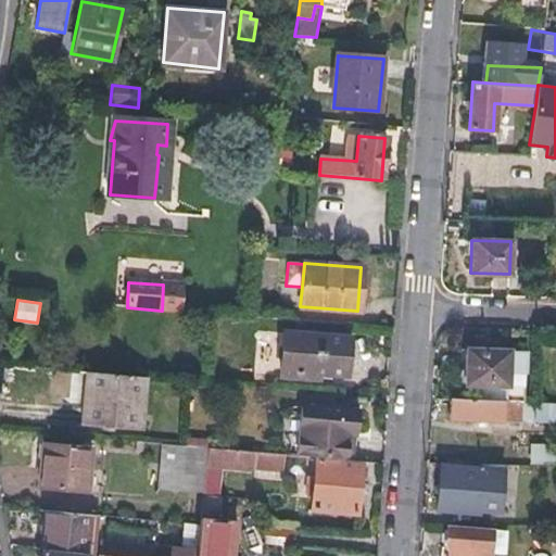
[(351,339),(287,333),(283,376),(312,378),(312,371),(348,375),(351,339)]
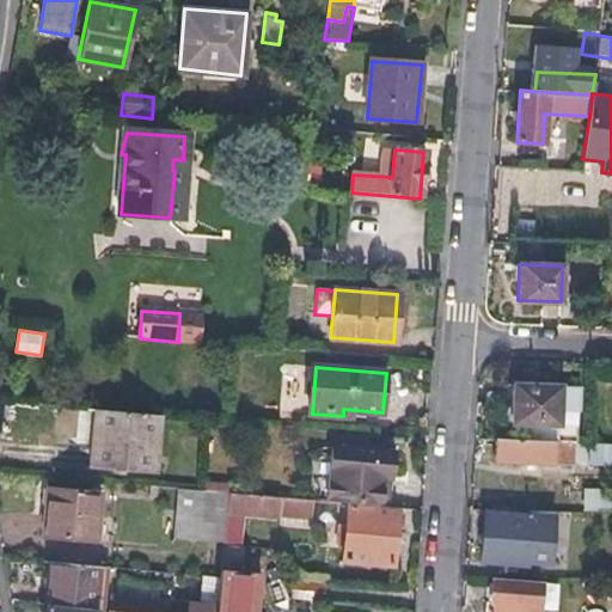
[(560,426),(560,442),(576,442),(579,387),(514,385),(513,424),(560,426)]
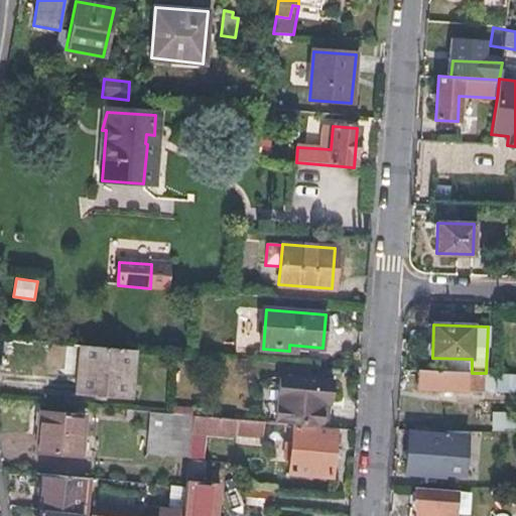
[(80,345),(76,389),(129,394),(133,350),(80,345)]
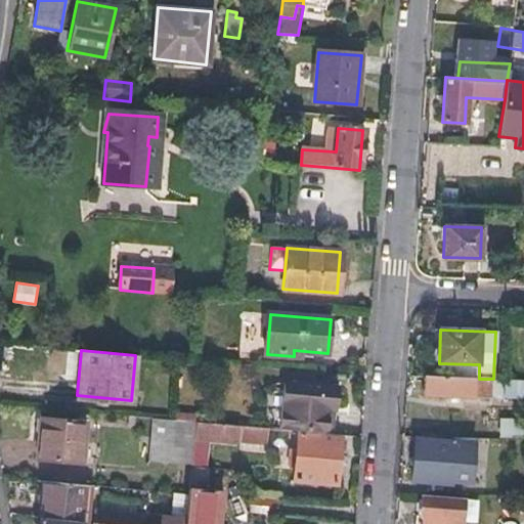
[(479,379),(424,377),(424,395),(487,397),(487,395),(501,396),(501,380),(493,379),(479,379)]
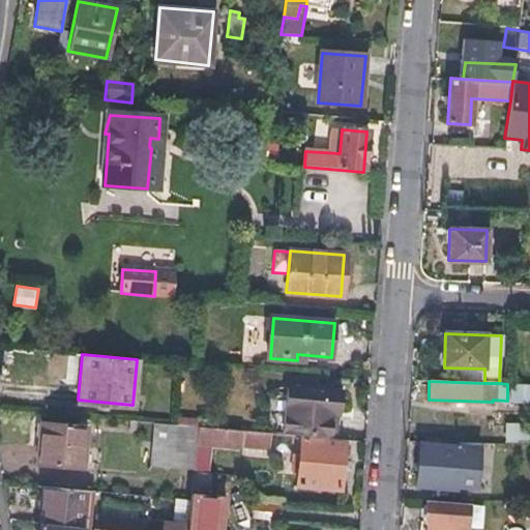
[(529,402),(529,385),(511,384),(511,401),(529,402)]
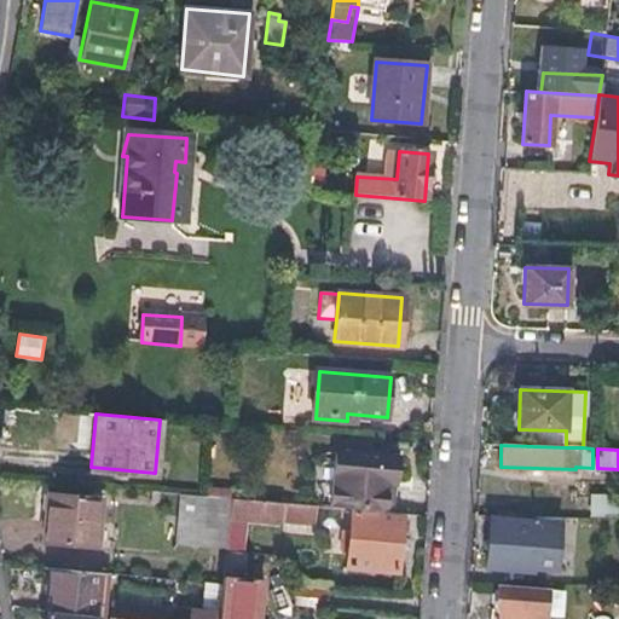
[(335,453),(329,507),(352,509),(387,513),(391,482),(395,484),(398,460),(335,453)]
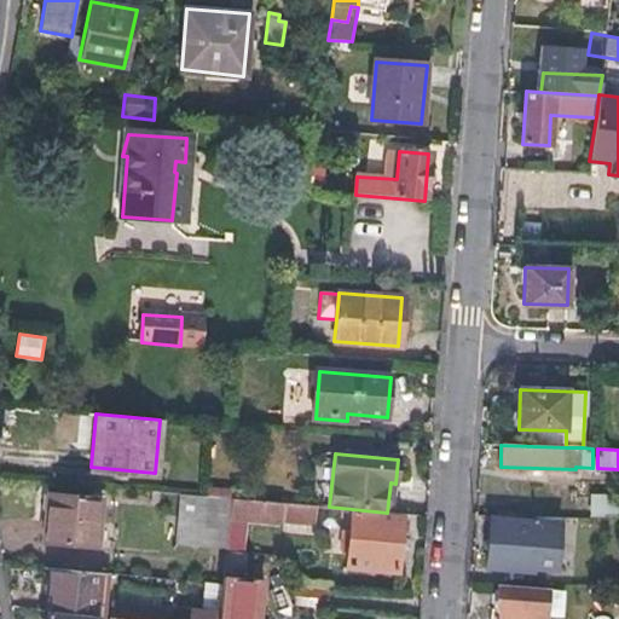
[(45,518),(42,541),(93,545),(98,497),(47,492),(45,518)]
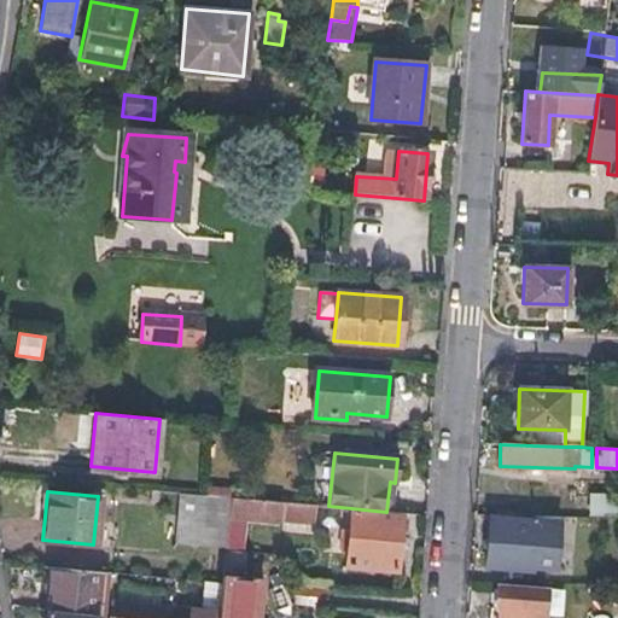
[(226,546),(227,518),(228,499),(179,493),(175,540),(226,546)]
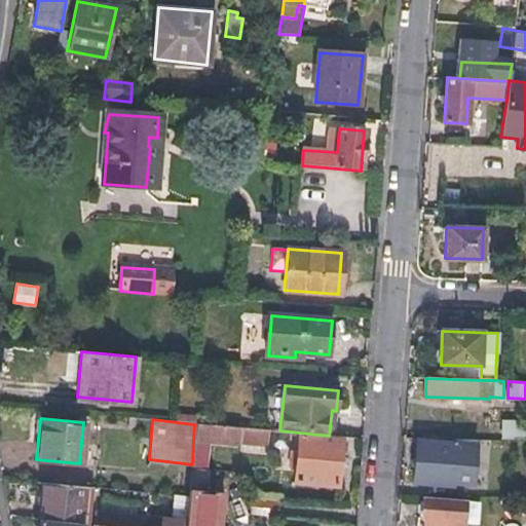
[(525,420),(502,420),(502,437),(525,437),(525,420)]
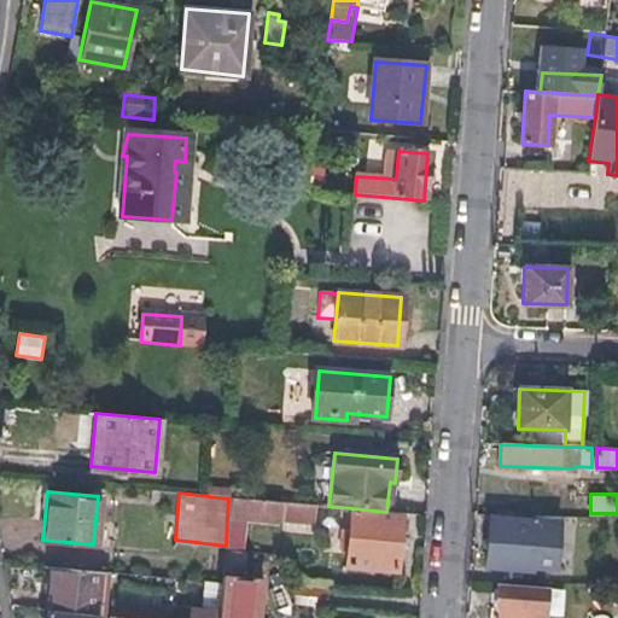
[(312,505),(228,499),(227,518),(243,519),(279,523),(279,517),(310,519),(312,505)]
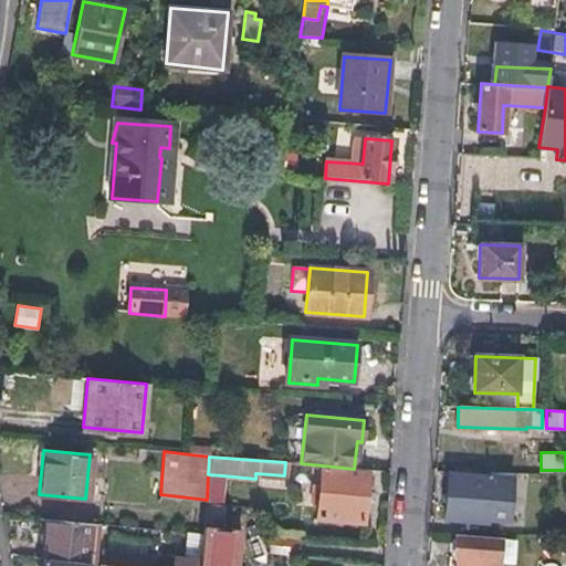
[(354,469),(322,465),(318,491),(317,502),(316,517),(360,522),(365,470),(354,469)]
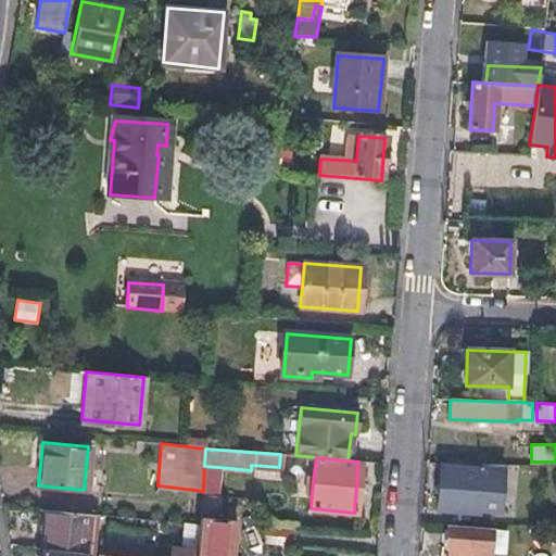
[(441,466),(438,509),(478,512),(478,506),(500,507),(503,464),(480,463),(480,468),(441,466)]
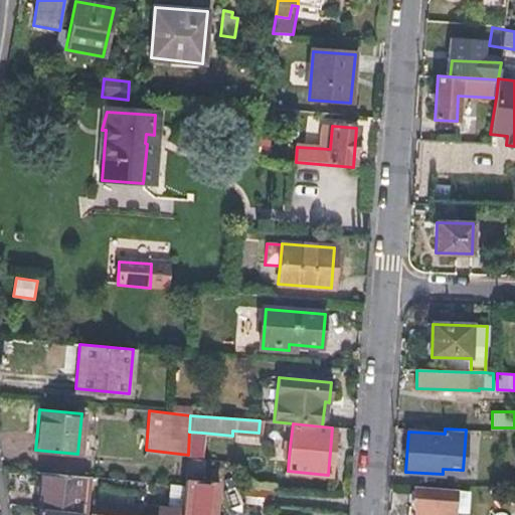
[(202,433),(189,432),(188,455),(187,458),(200,459),(202,433)]
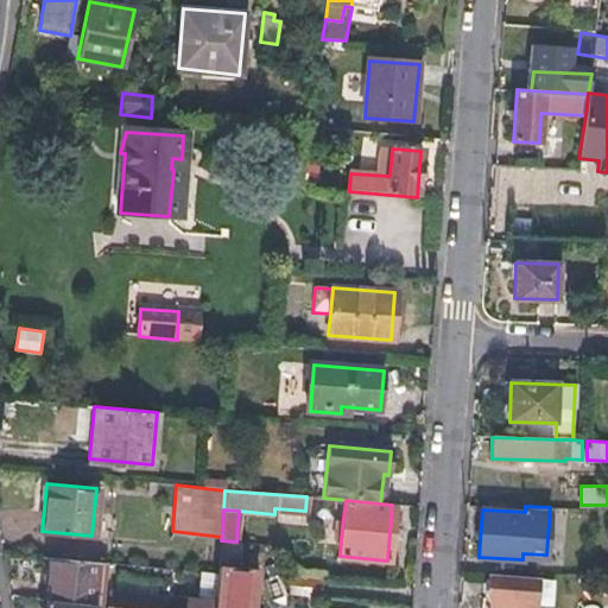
[(236,542),(221,540),(215,600),(214,607),(252,607),(255,571),(235,569),(236,542)]
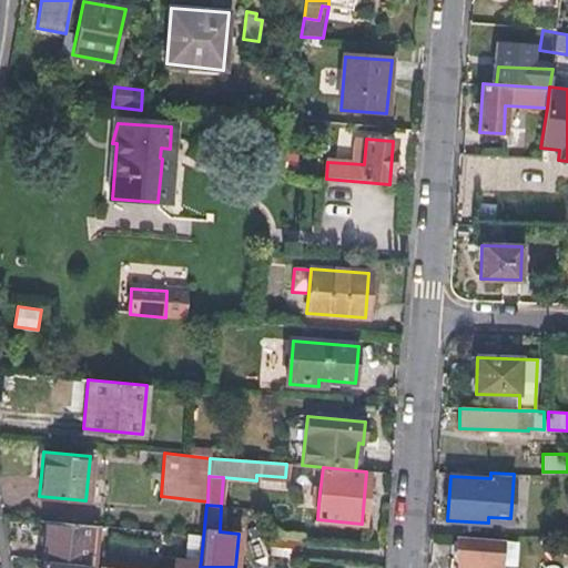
[(44,519),(41,559),(88,565),(91,524),(44,519)]
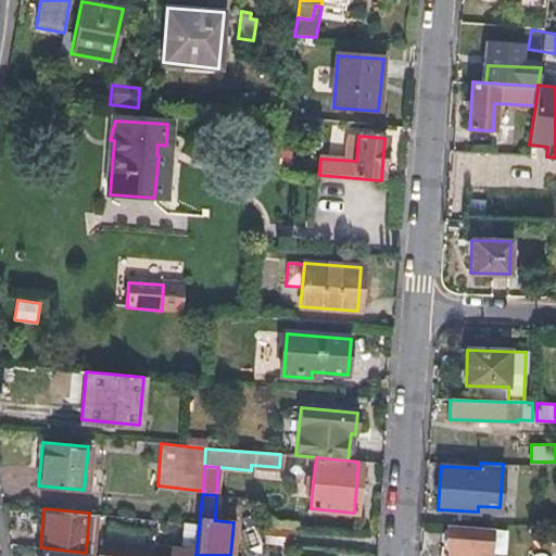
[(265,527),(264,542),(290,544),(292,530),(265,527)]
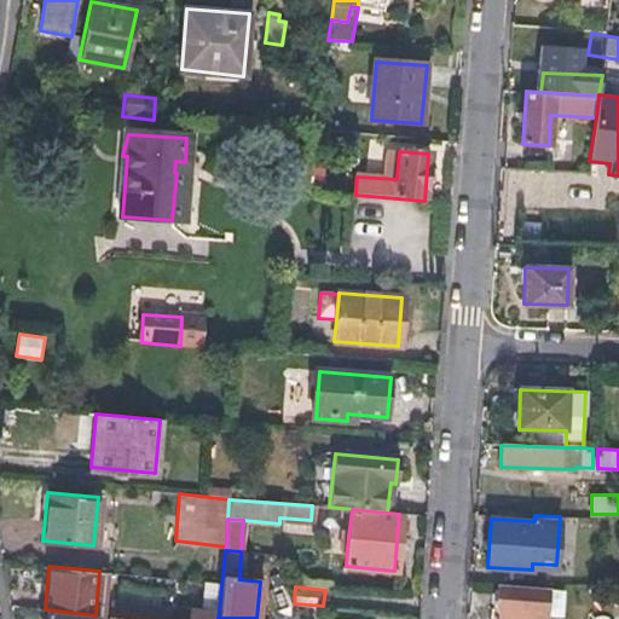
[(499,588),(497,618),(542,618),(544,590),(499,588)]
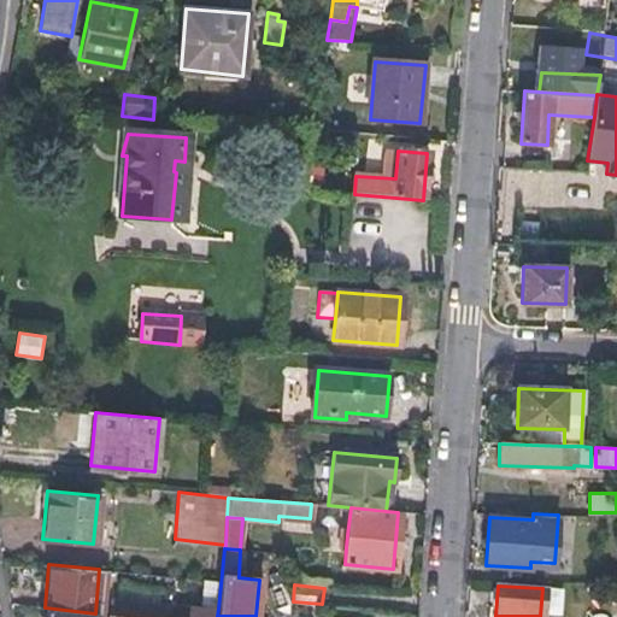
[(217,616),(218,609),(192,607),(158,604),(158,606),(110,601),(109,615),(101,615),(101,616),(100,616),(217,616)]
